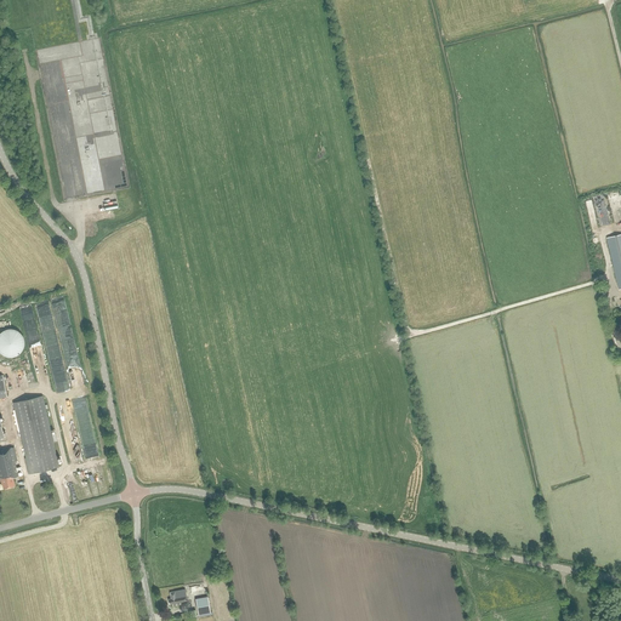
[(619,290),(620,289),(620,234),(607,238),(619,290)]
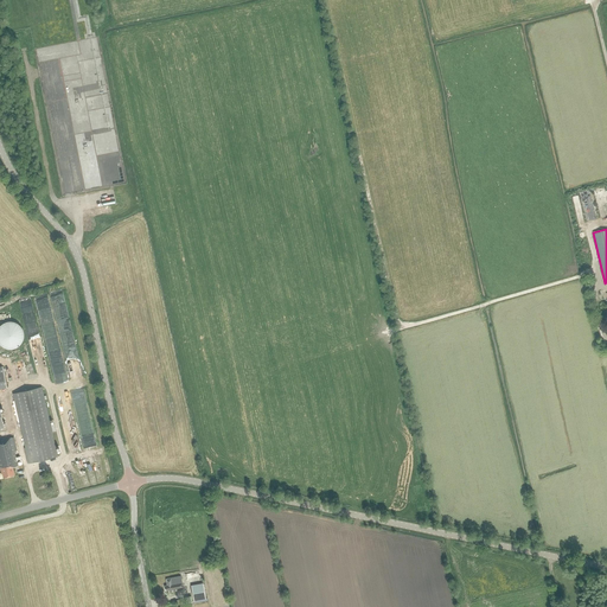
[(0,344),(0,345),(1,346),(2,346),(4,347),(5,349),(6,349),(7,349),(8,349),(11,349),(12,349),(13,349),(14,349),(16,349),(17,347),(18,347),(19,346),(20,345),(21,344),(21,343),(23,342),(23,340),(24,339),(24,338),(24,337),(24,336),(24,334),(24,333),(24,332),(24,331),(23,330),(23,328),(21,327),(21,326),(20,325),(19,325),(18,324),(17,323),(16,323),(14,321),(13,321),(12,321),(11,321),(10,321),(8,321),(6,321),(5,323),(4,323),(2,324),(1,324),(0,325),(0,344)]
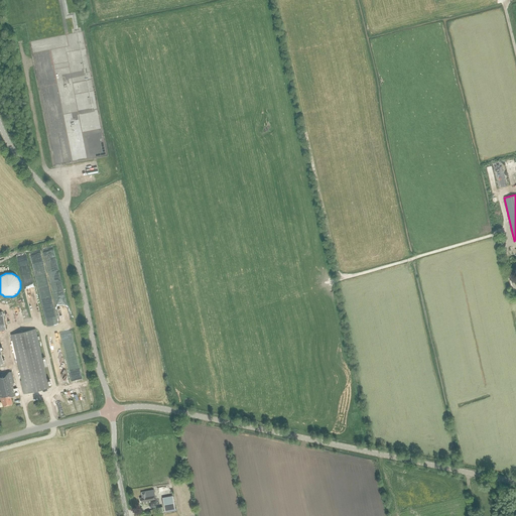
[(20,381),(23,394),(48,388),(35,329),(11,335),(21,380),(20,381)]
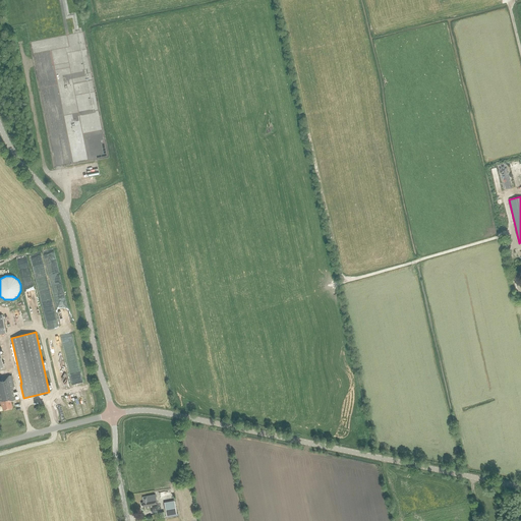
[(5,375),(0,377),(0,401),(1,407),(2,407),(3,410),(5,410),(12,408),(11,401),(15,400),(14,395),(12,388),(14,387),(12,375),(5,377),(5,375)]
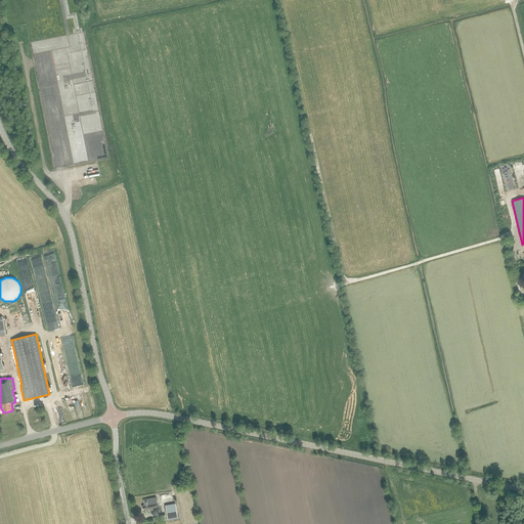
[(143,499),(144,506),(142,506),(143,510),(148,509),(149,511),(159,509),(157,497),(147,498),(143,499)]
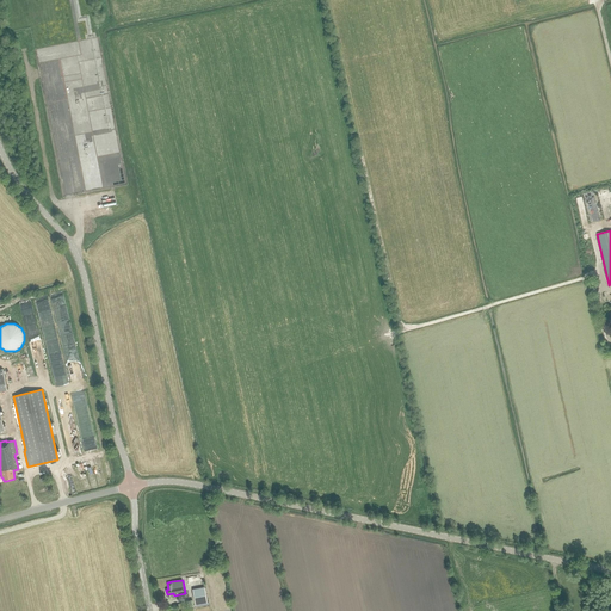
[(204,587),(192,590),(195,605),(207,603),(204,587)]
